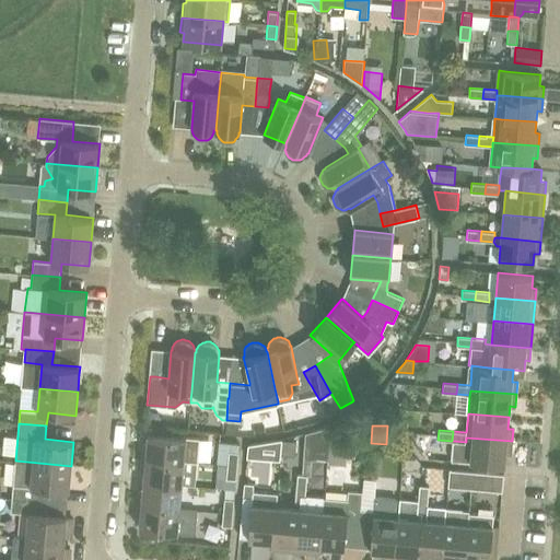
[(141,457),(184,461),(197,462),(199,438),(148,433),(147,443),(142,443),(141,457)]
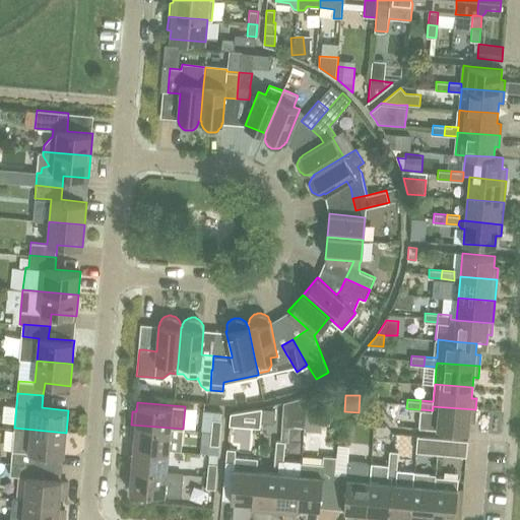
[(420,409),(419,428),(468,432),(469,420),(474,421),(475,409),(433,406),(433,410),(420,409)]
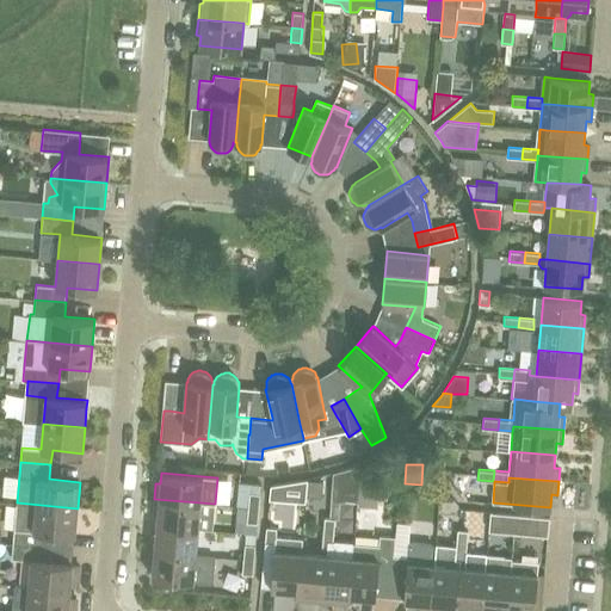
[(269,499),(279,500),(281,483),(270,486),(269,499)]
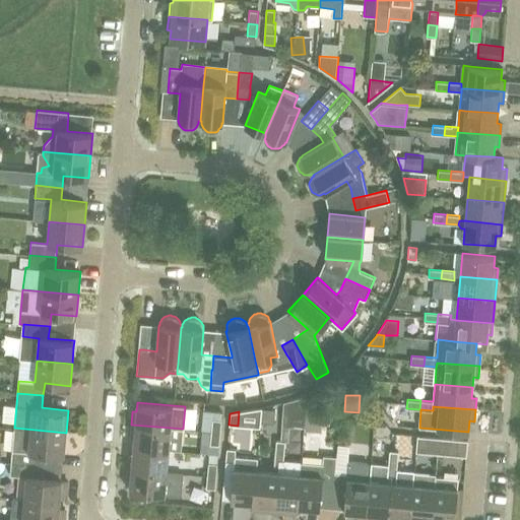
[(212,419),(211,432),(220,433),(221,419),(212,419)]
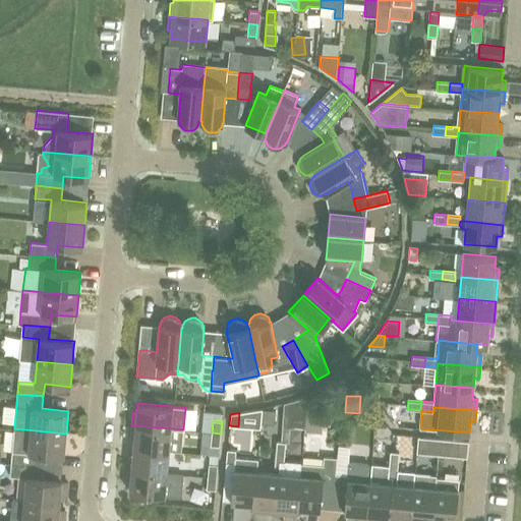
[(133,448),(169,451),(171,428),(131,425),(130,439),(134,440),(133,448)]
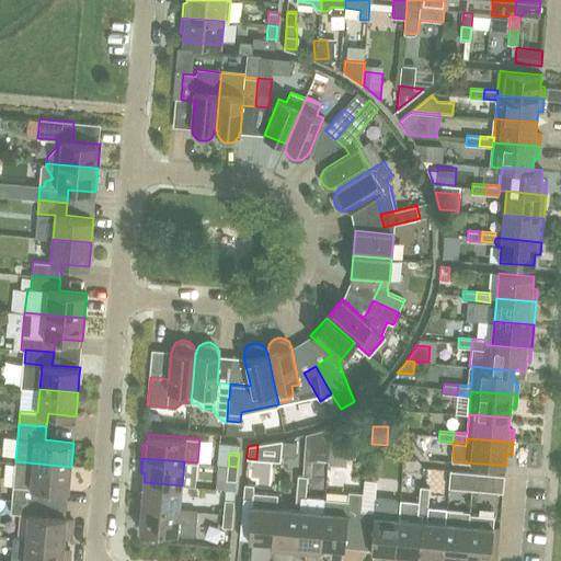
[(71,467),(15,461),(13,485),(12,499),(39,502),(41,489),(69,491),(71,467)]
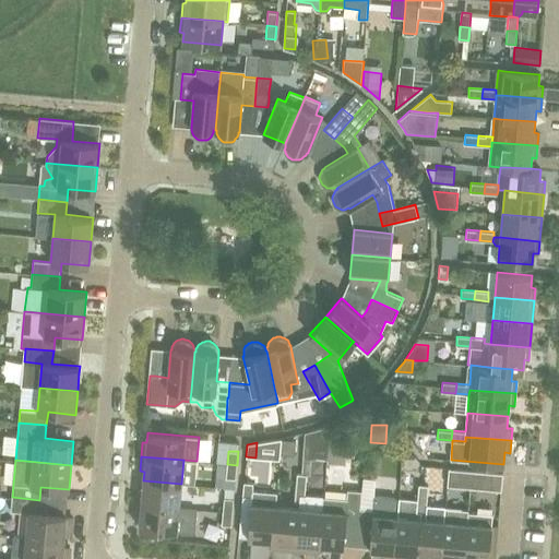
[(227,464),(226,477),(236,478),(237,465),(227,464)]
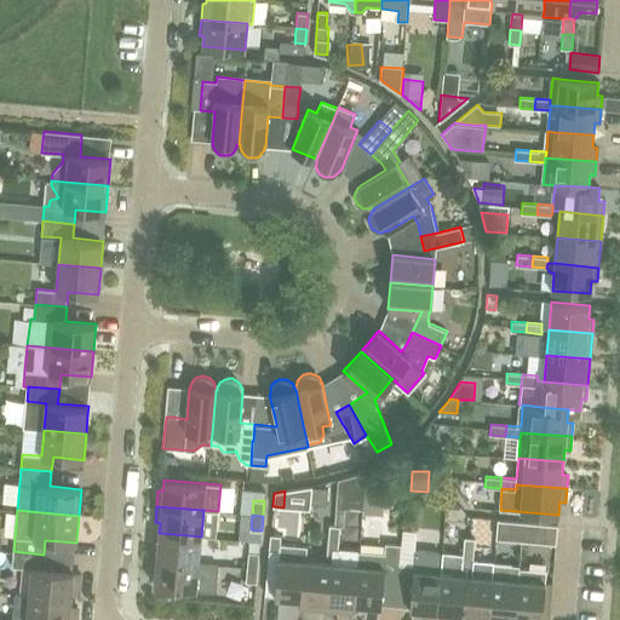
[(468,516),(468,537),(487,537),(487,516),(468,516)]
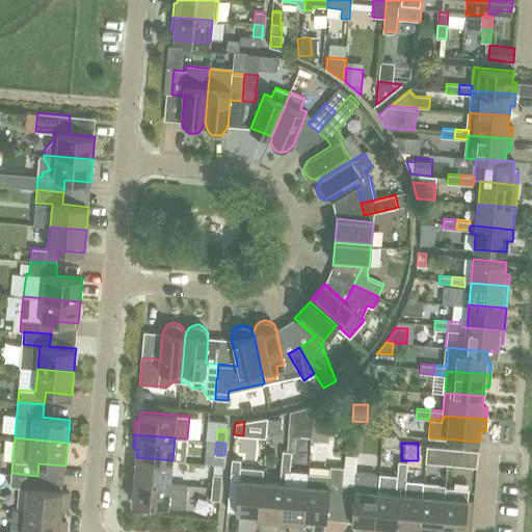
[(426,460),(448,462),(450,446),(427,444),(426,460)]
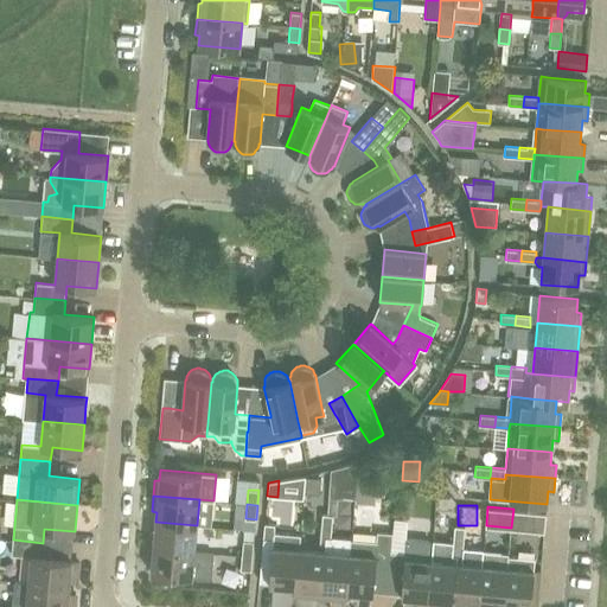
[(544,531),(547,512),(513,509),(511,528),(544,531)]
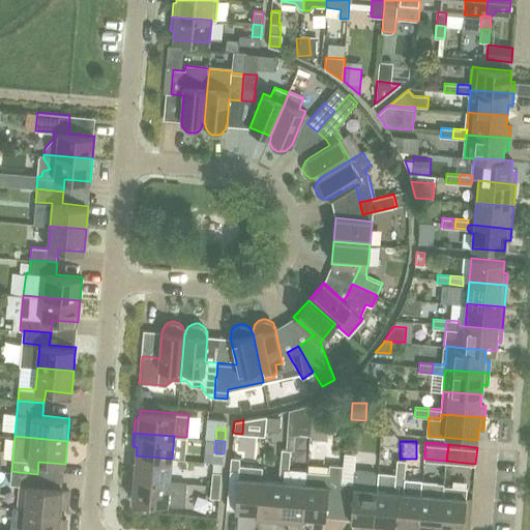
[(281,462),(290,463),(291,449),(282,448),(281,462)]
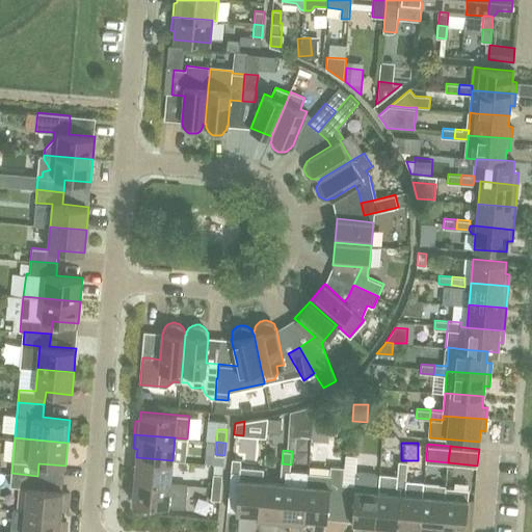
[(132,466),(131,479),(170,482),(173,460),(136,457),(135,466),(132,466)]
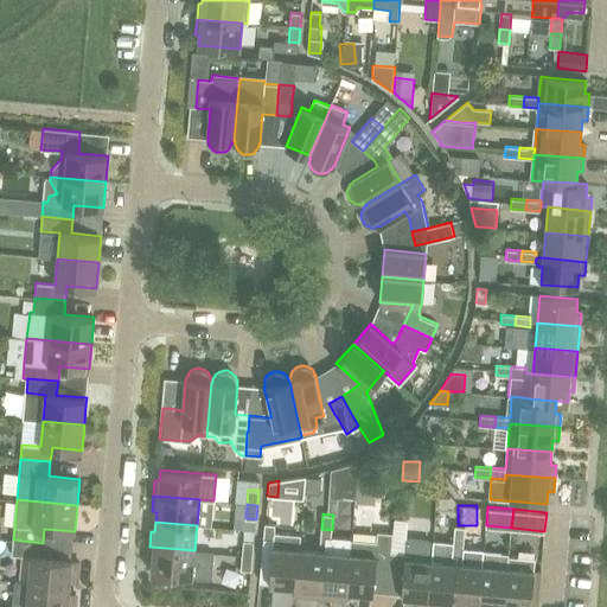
[(269,583),(295,586),(299,549),(300,535),(274,532),(275,524),(264,523),(260,581),(269,582),(269,583)]
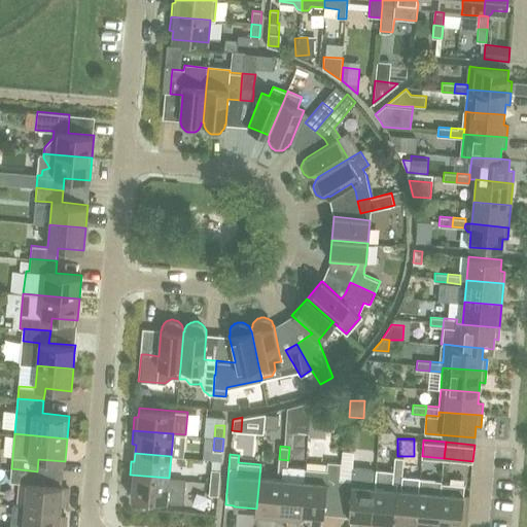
[(394,456),(393,469),(402,470),(403,457),(394,456)]
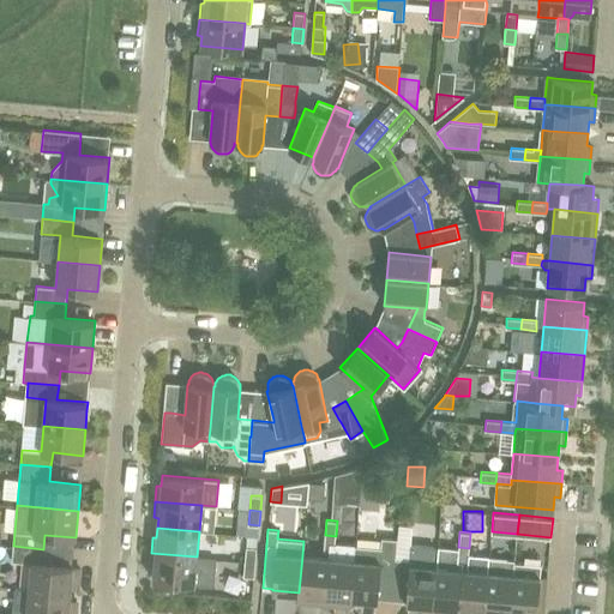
[(351,597),(350,597),(355,560),(354,560),(355,546),(335,543),(336,536),(325,535),(324,549),(329,551),(329,558),(325,595),(324,595),(323,605),(350,607),(351,597)]
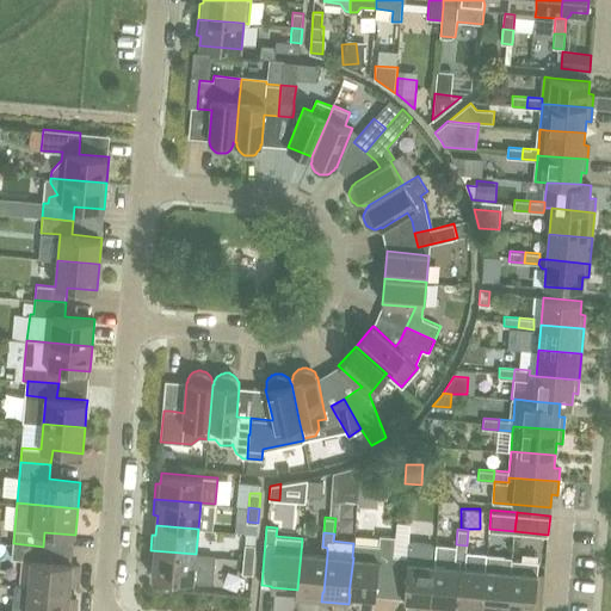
[(377,571),(392,572),(394,555),(395,536),(380,535),(378,545),(353,543),(352,557),(353,557),(349,594),(350,594),(376,597),(377,571)]
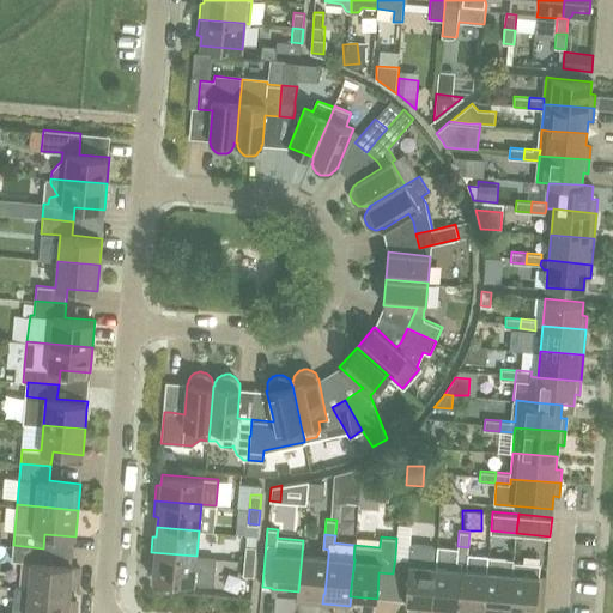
[(12,560),(31,562),(29,588),(71,592),(71,584),(78,584),(80,568),(73,566),(73,565),(42,563),(43,548),(13,545),(12,560)]
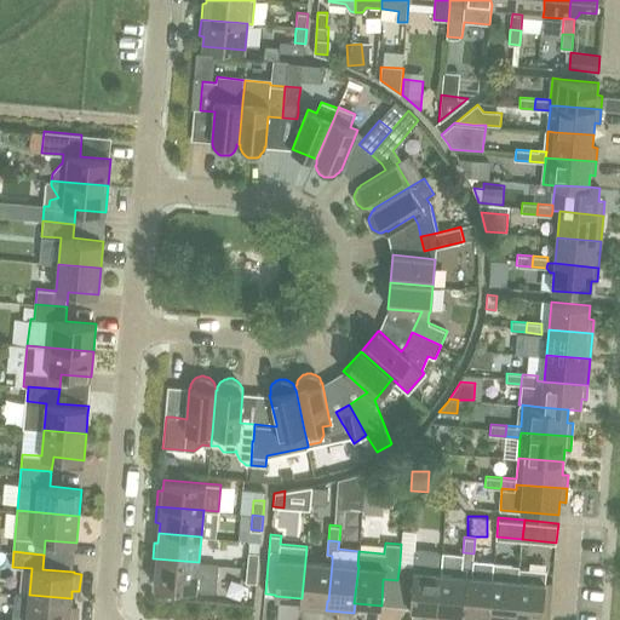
[(251,552),(250,570),(259,570),(260,552),(251,552)]
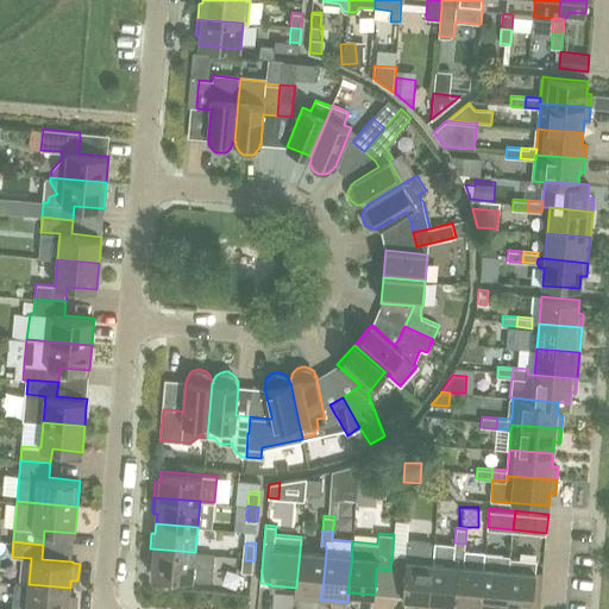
[(428,606),(434,545),(408,542),(407,554),(393,553),(390,570),(405,571),(402,597),(415,598),(415,604),(428,606)]
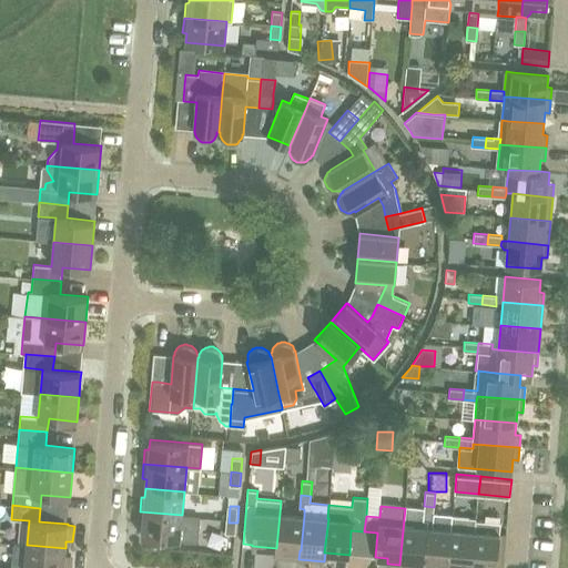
[(424,567),(427,527),(428,520),(423,519),(424,507),(405,506),(405,508),(399,565),(424,567)]
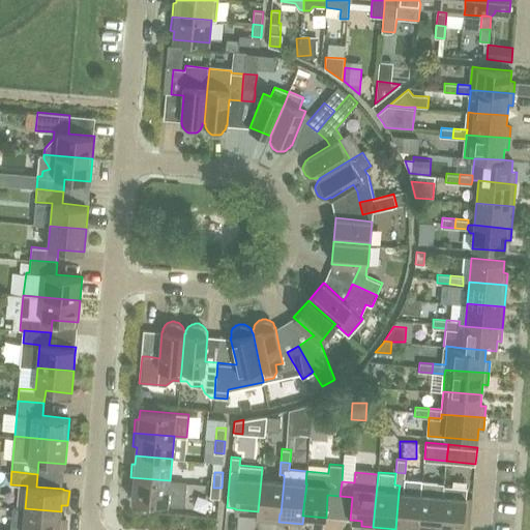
[(400,486),(399,492),(395,529),(407,529),(417,529),(422,481),(422,480),(405,478),(405,473),(395,472),(395,473),(394,484),(400,486)]
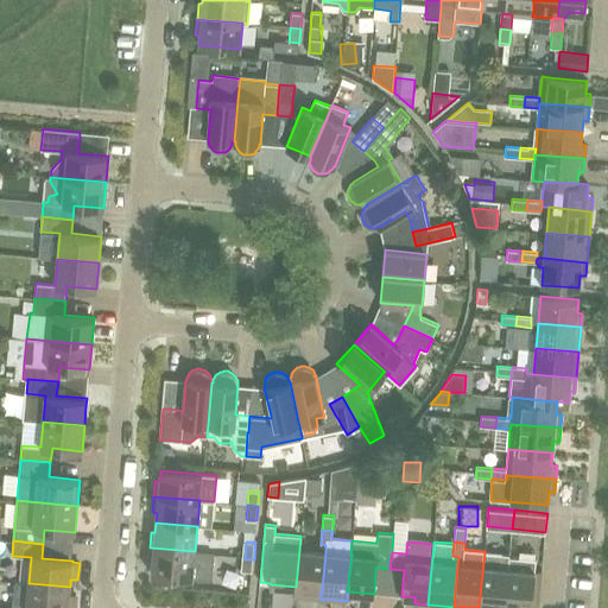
[(192,577),(195,551),(150,548),(147,563),(152,564),(151,574),(192,577)]
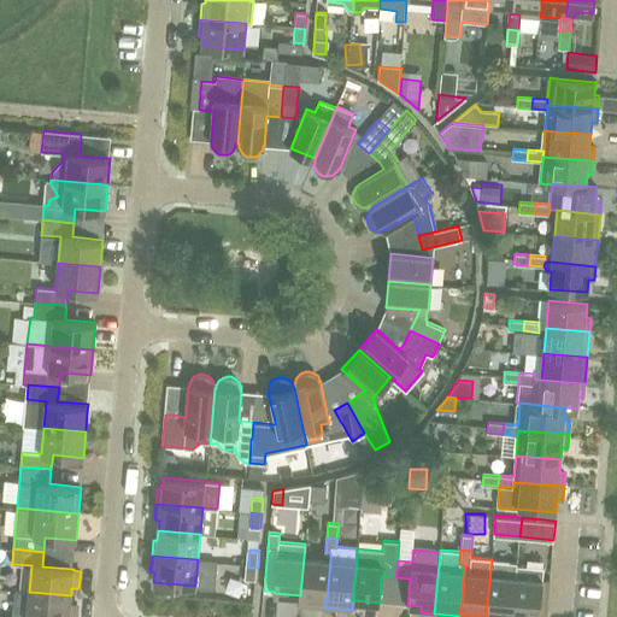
[(324,607),(325,598),(327,598),(330,560),(304,558),(300,595),(299,605),(324,607)]
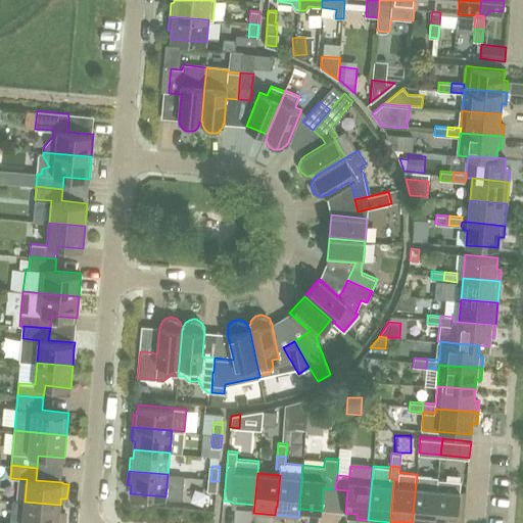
[(412,522),(434,522),(438,479),(438,477),(417,475),(412,522)]
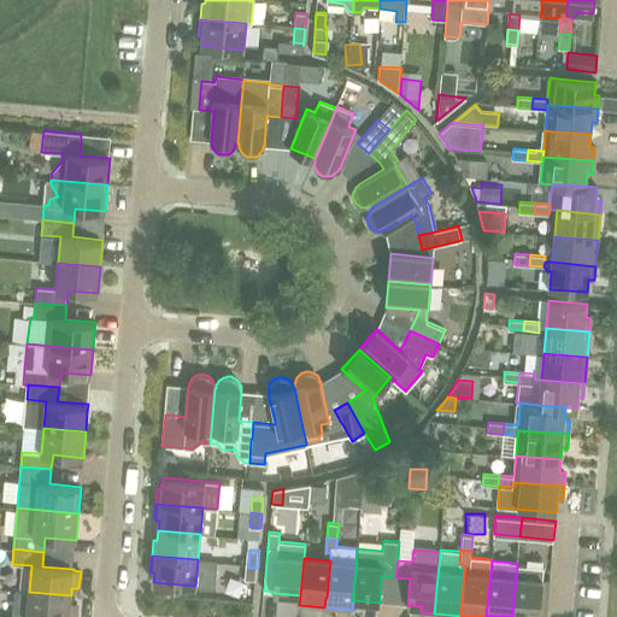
[(539,616),(544,568),(517,565),(512,616),(526,616),(527,616),(539,616)]
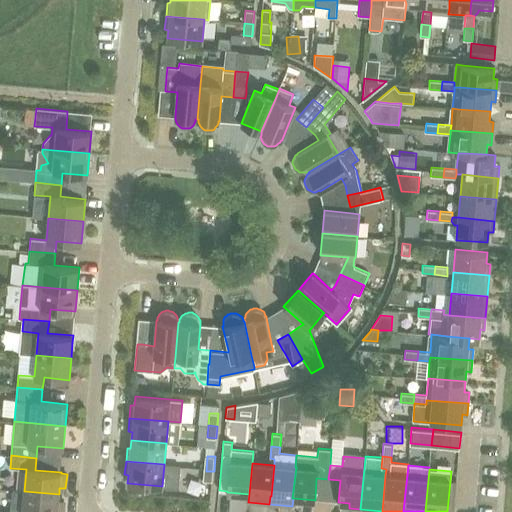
[(214,471),(206,471),(205,480),(211,481),(213,481),(214,471)]
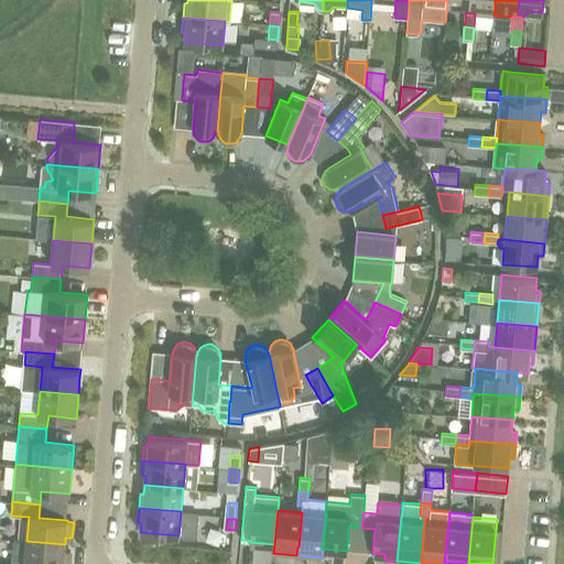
[(69,563),(71,552),(64,551),(65,544),(26,541),(12,540),(10,563),(0,562),(0,563),(69,563)]
